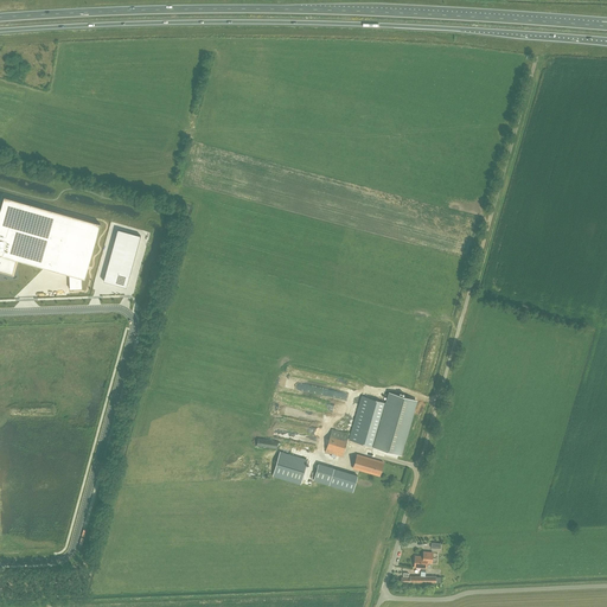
[(0,56),(10,58),(12,51),(0,46),(0,56)]
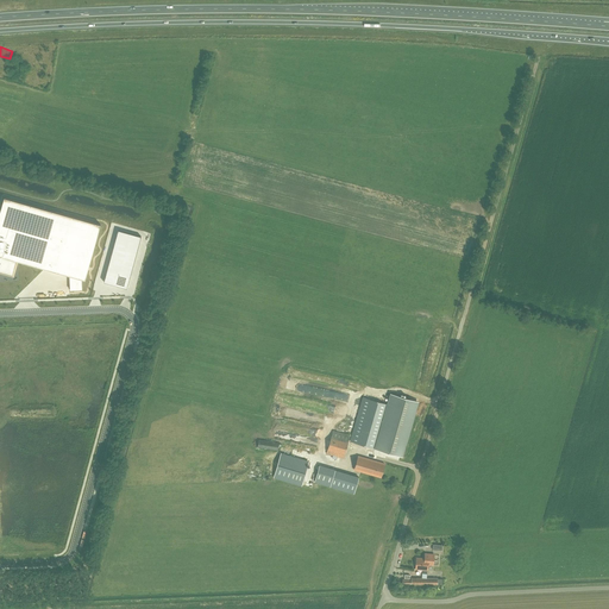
[(30,85),(44,88),(48,75),(33,70),(30,85)]
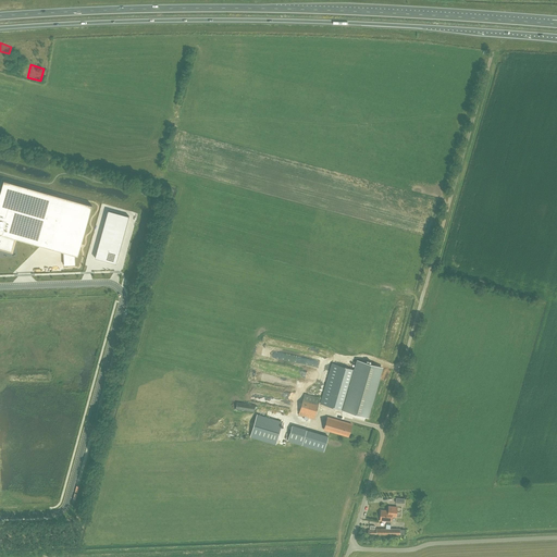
[(0,247),(12,251),(15,238),(16,238),(63,251),(64,265),(75,264),(75,255),(78,256),(93,206),(4,181),(0,194),(0,247)]
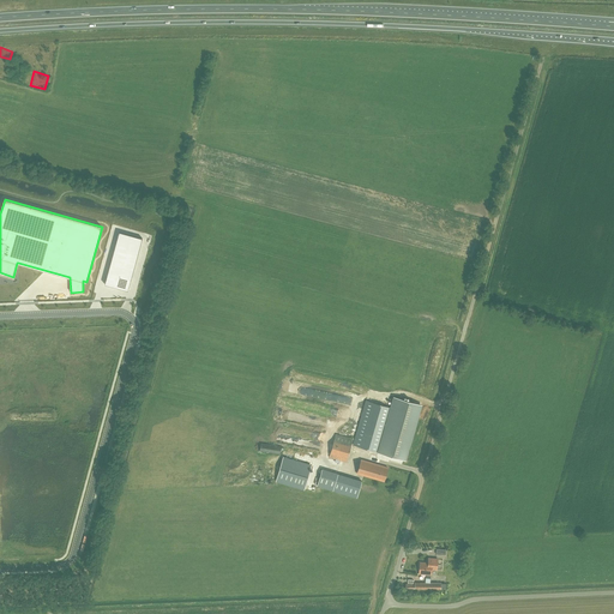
[(108,272),(104,284),(116,288),(128,290),(133,274),(134,268),(137,262),(138,256),(143,239),(131,235),(119,232),(114,250),(113,256),(110,264),(108,272)]
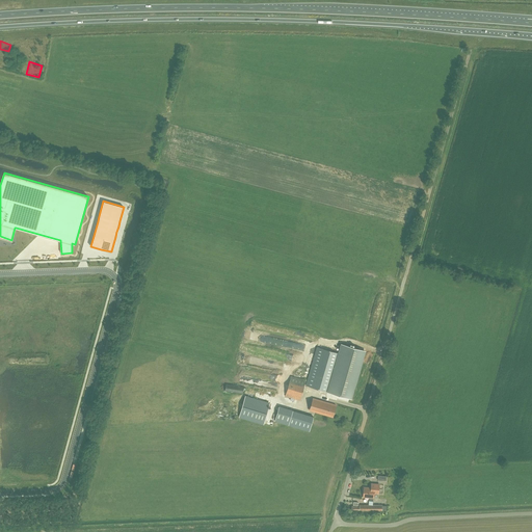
[(317,347),(307,386),(329,392),(351,398),(365,351),(343,345),(341,354),(317,347)]
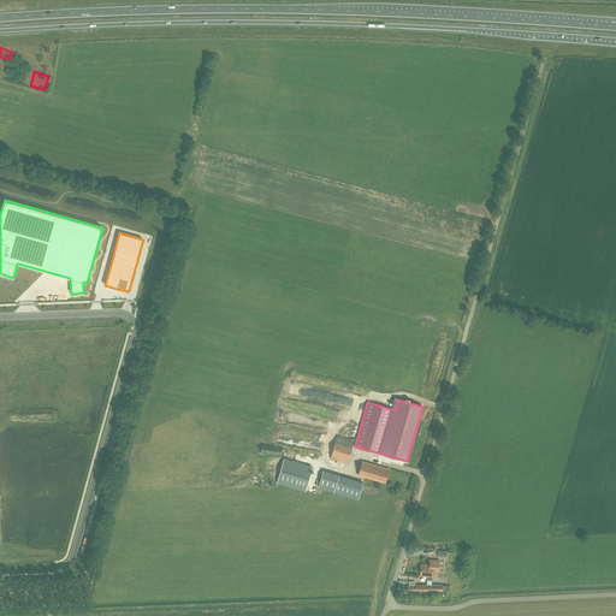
[(330,458),(348,465),(355,440),(337,436),(330,458)]
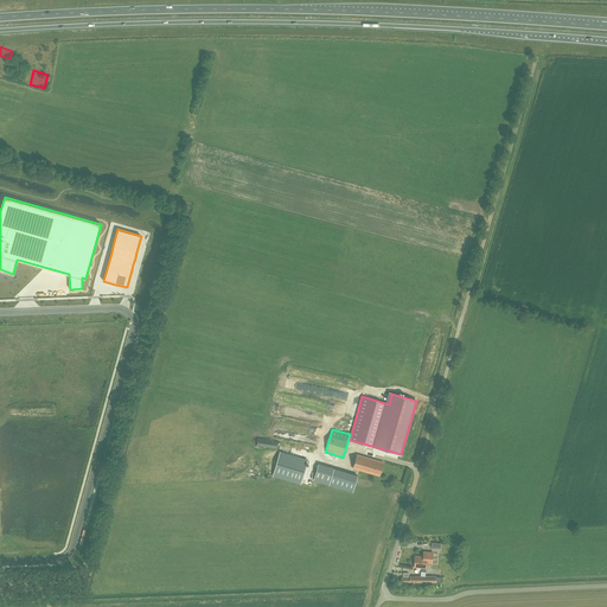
[(306,479),(313,457),(241,435),(234,459),(281,472),(306,479)]
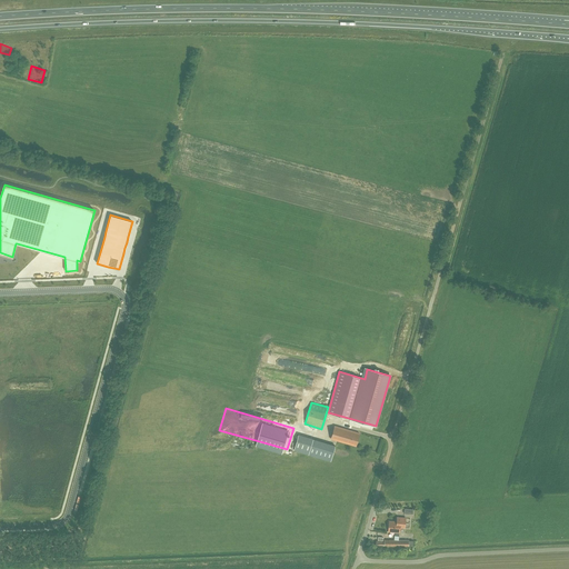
[(356,446),(359,433),(335,426),(331,439),(356,446)]
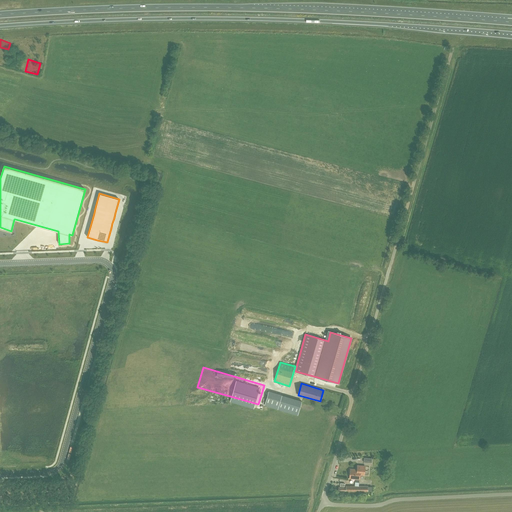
[(265,404),(265,405),(278,409),(282,395),(269,391),(265,404)]
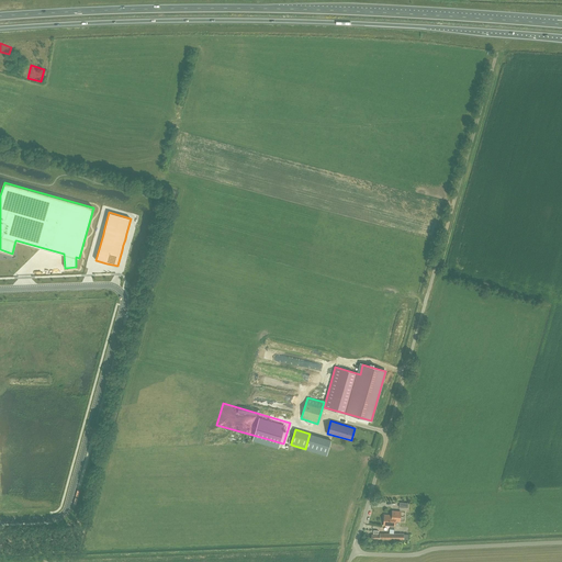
[(328,456),(330,444),(310,438),(306,450),(328,456)]
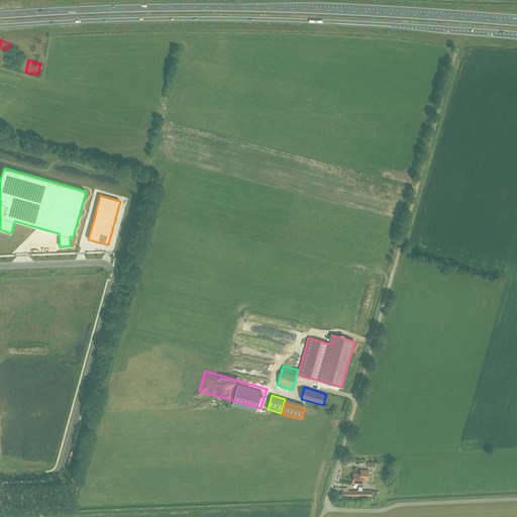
[(360,471),(360,474),(364,475),(364,480),(368,480),(369,471),(360,471)]
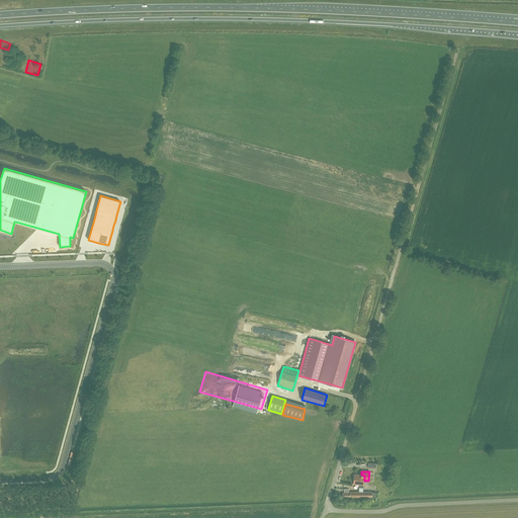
[(364,476),(361,475),(354,475),(353,484),(363,485),(364,481),(364,476)]
